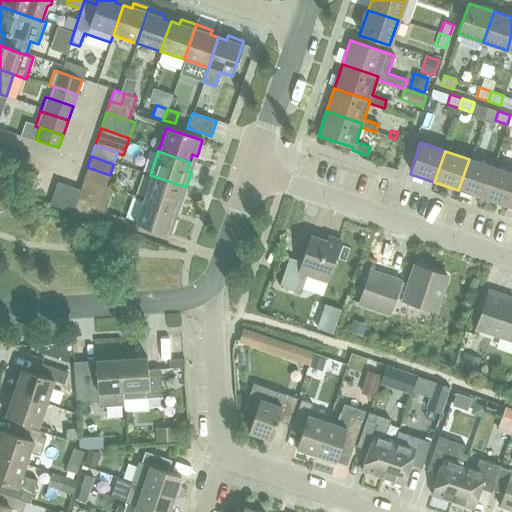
[(492,167),(469,159),(458,190),(482,198),(492,167)]
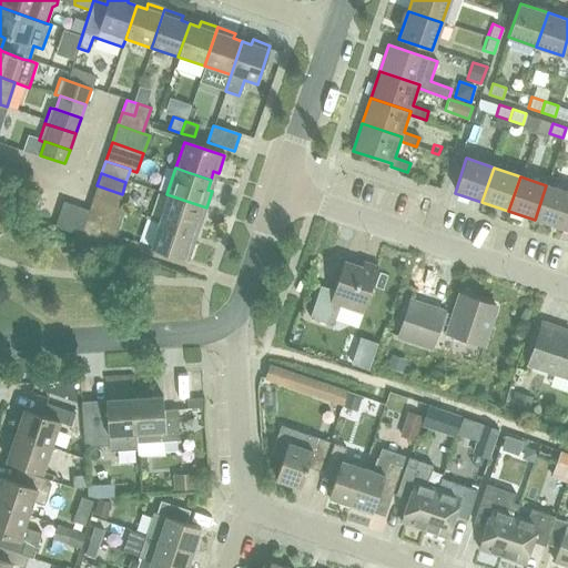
[(122,194),(97,185),(92,199),(118,208),(122,194)]
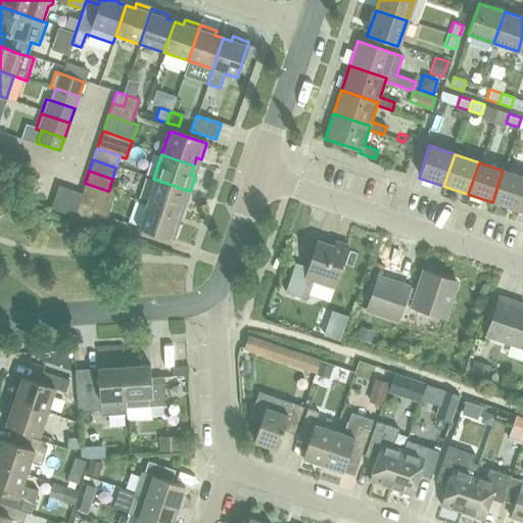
[(522,177),(503,171),(492,202),(516,211),(522,191),(522,177)]
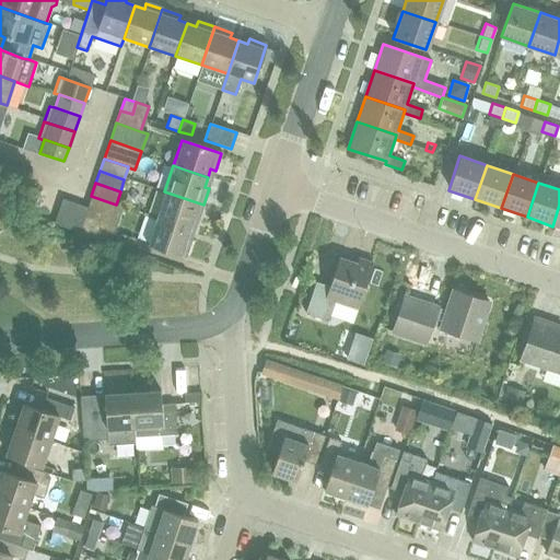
[(164,191),(155,218),(189,230),(193,221),(197,223),(203,205),(164,191)]
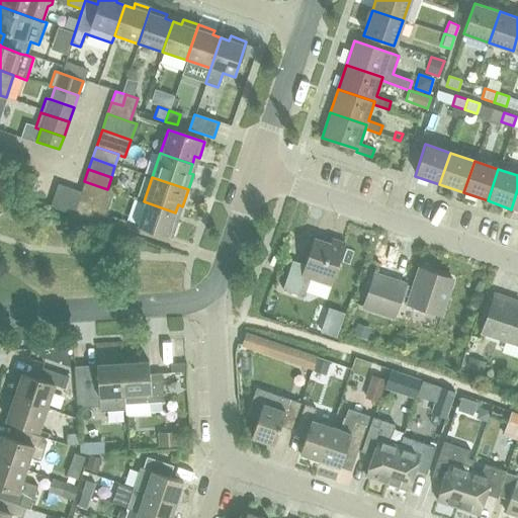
[(84,181),(81,192),(79,198),(107,208),(113,191),(107,189),(84,181)]
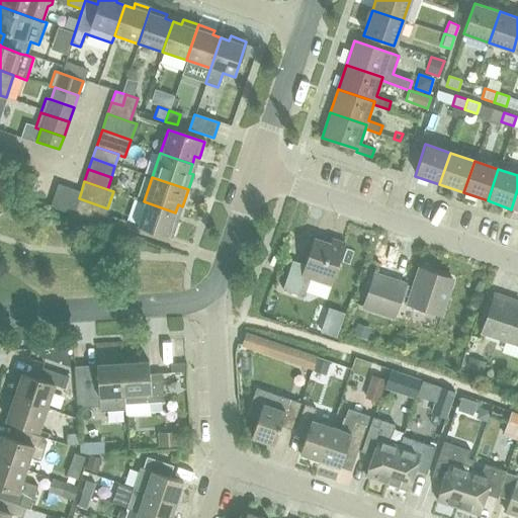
[(77,203),(79,198),(81,192),(58,184),(54,195),(77,203)]
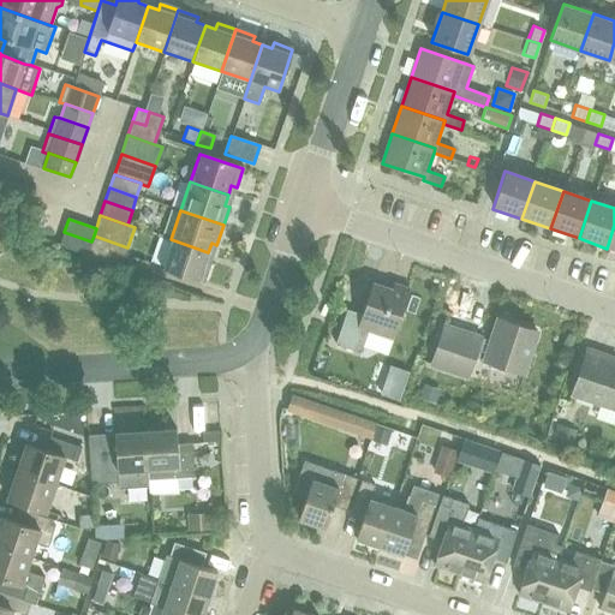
[(91,242),(64,232),(60,245),(87,255),(91,242)]
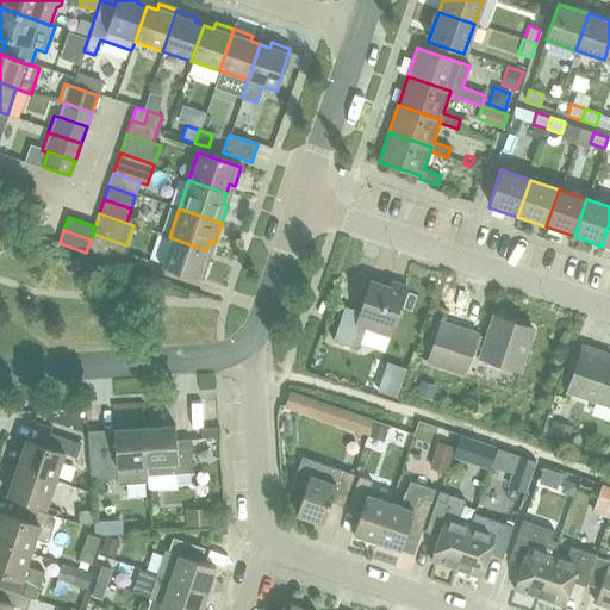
[(91,240),(86,253),(85,255),(119,267),(126,246),(93,234),(91,240)]
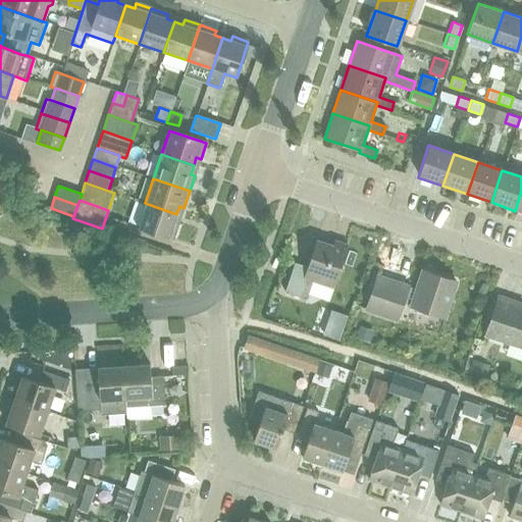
[(176,214),(145,203),(136,228),(172,241),(178,224),(173,222),(176,214)]
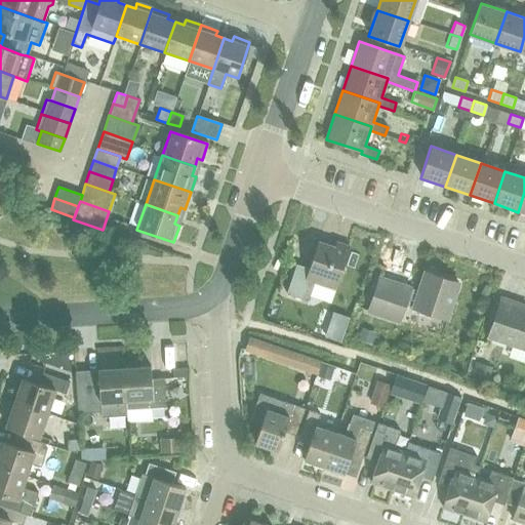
[(335,288),(350,246),(342,244),(340,249),(318,241),(309,269),(296,264),(286,293),(308,300),(314,281),(335,288)]
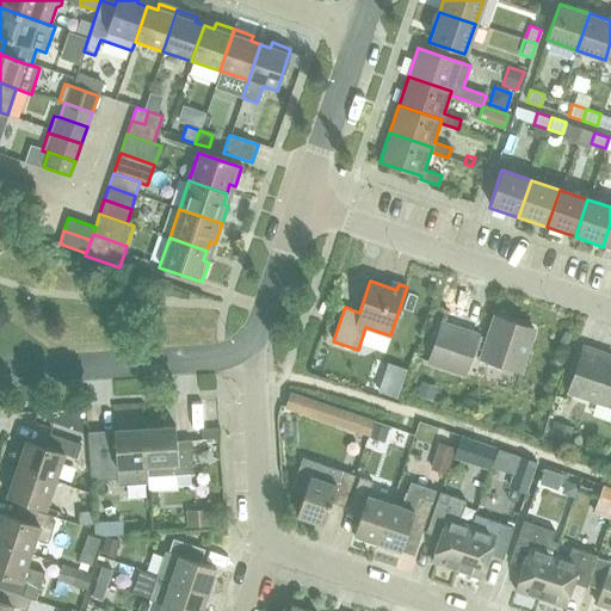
[(520,370),(534,329),(495,316),(487,339),(442,323),(429,362),(464,374),(471,355),(520,370)]
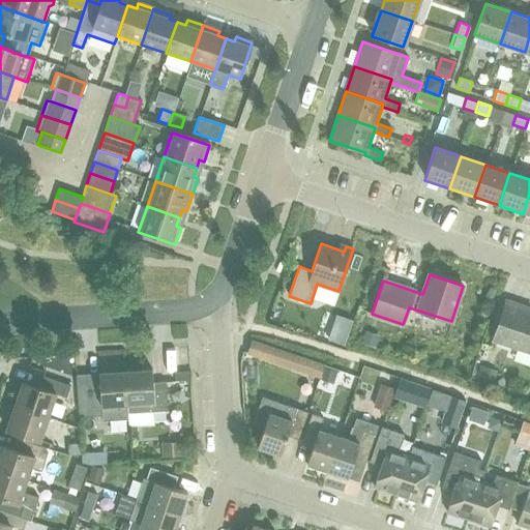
[(529,352),(529,312),(523,311),(524,306),(506,300),(493,340),(529,352)]
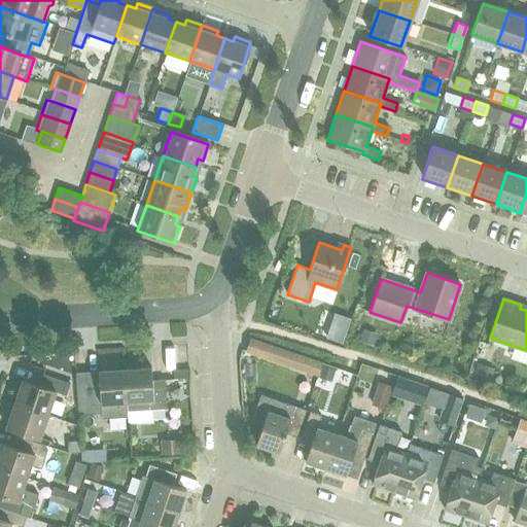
[(334,312),(325,337),(342,342),(350,317),(334,312)]
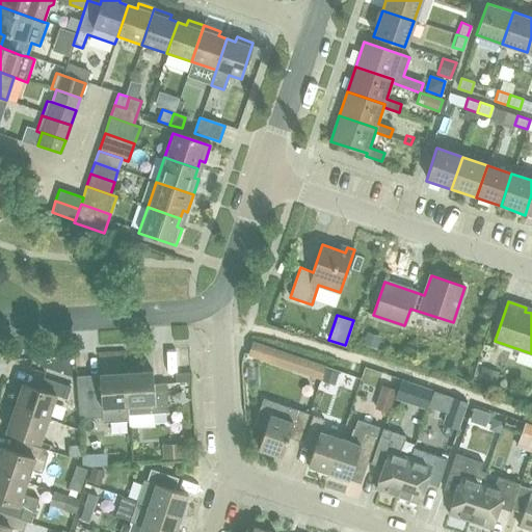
[(366,330),(362,344),(371,347),(376,349),(380,336),(366,330)]
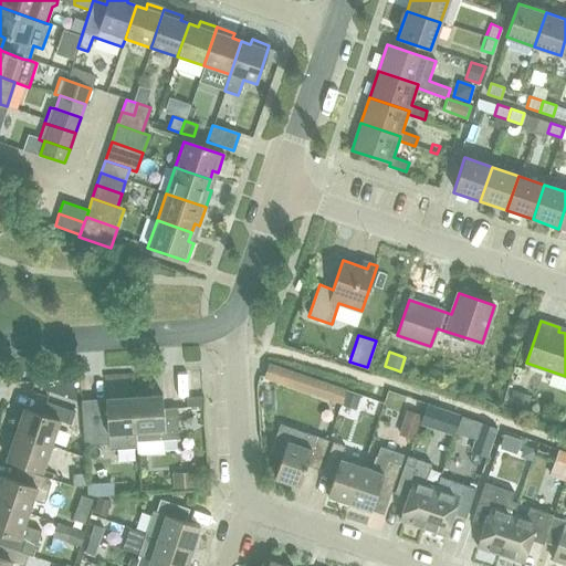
[(268,364),(263,377),(285,385),(312,394),(317,380),(290,370),(268,364)]
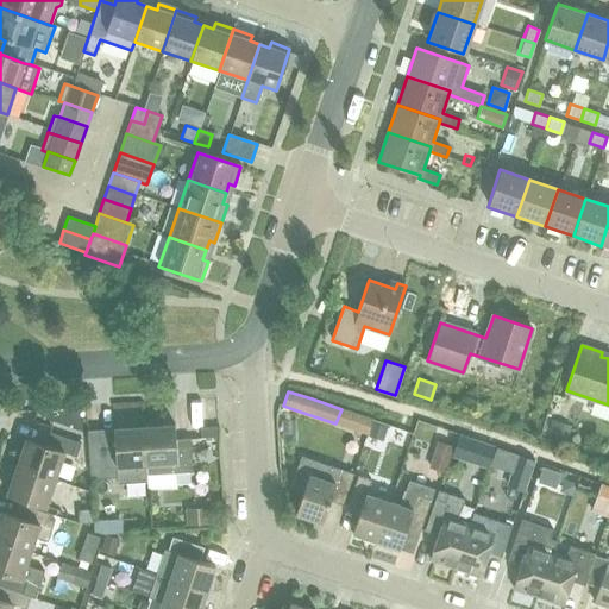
[(551,421),(547,432),(566,439),(570,428),(551,421)]
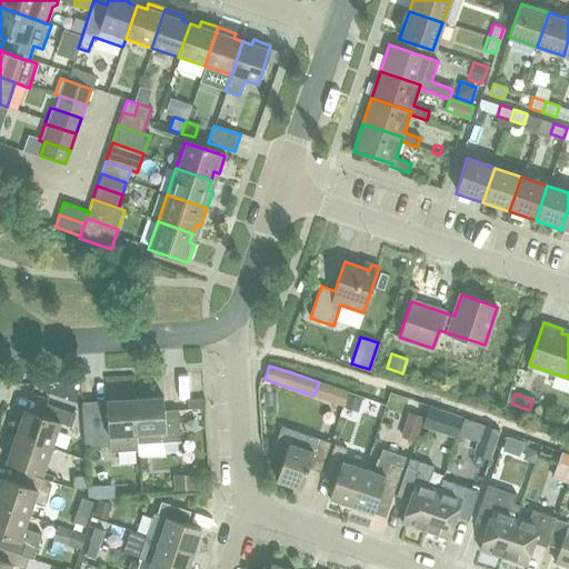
[(348,397),(343,409),(356,413),(360,401),(348,397)]
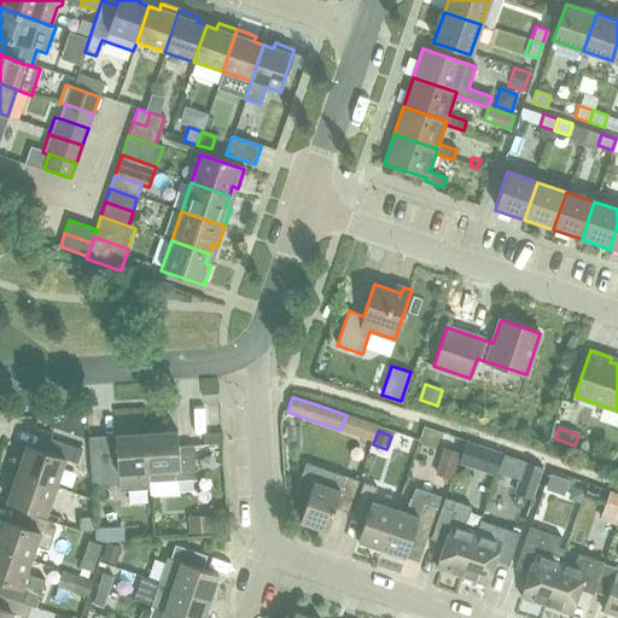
[(176,432),(146,435),(150,482),(194,479),(192,445),(178,447),(176,432)]
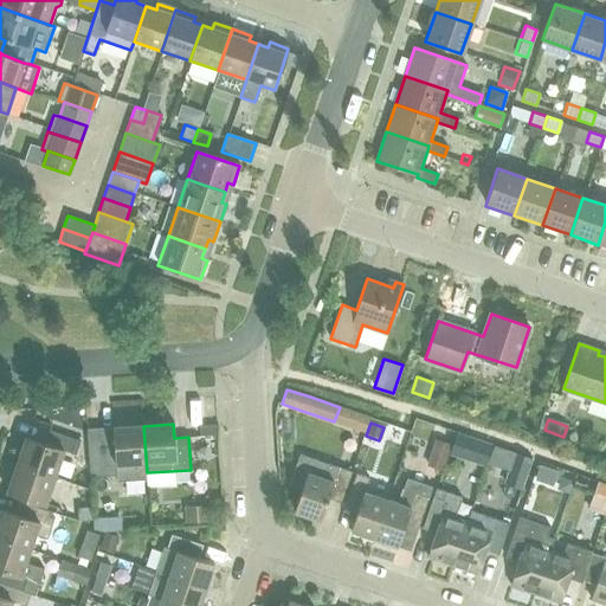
[(113,442),(86,443),(89,478),(117,476),(117,481),(146,479),(144,472),(147,472),(146,464),(143,426),(113,427),(113,442)]
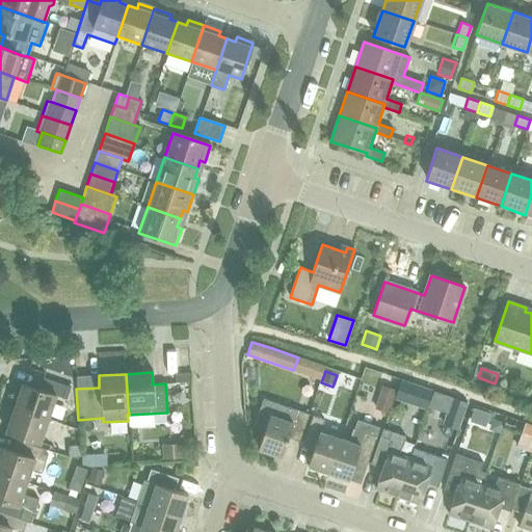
[(186,374),(174,375),(174,384),(187,383),(186,374)]
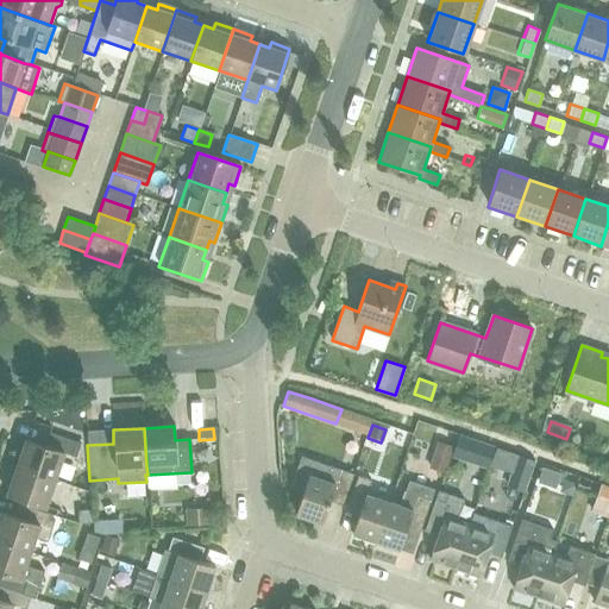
[(24,440),(16,466),(55,479),(63,454),(75,458),(80,445),(48,434),(43,447),(24,440)]
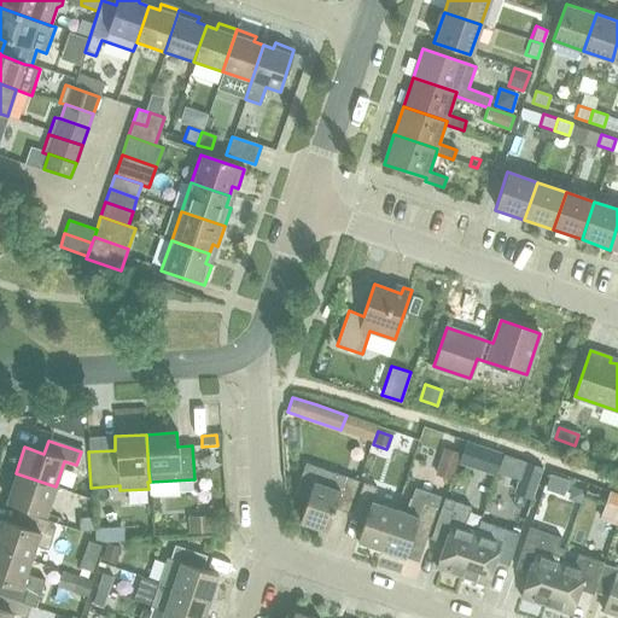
[(452,479),(460,454),(445,448),(436,474),(452,479)]
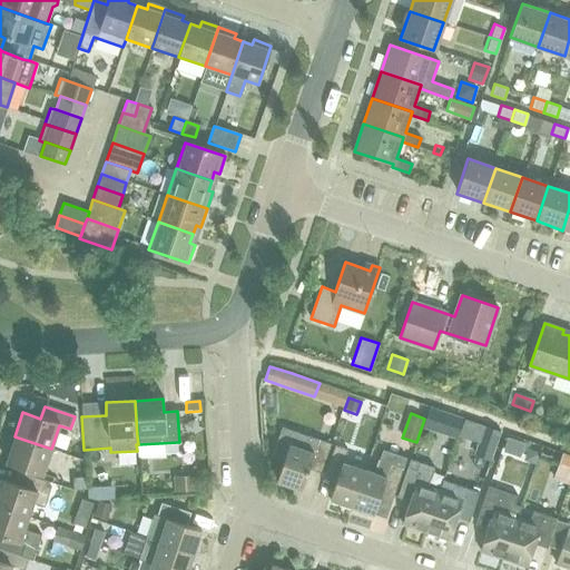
[(450,413),(442,434),(458,439),(464,419),(459,416),(450,413)]
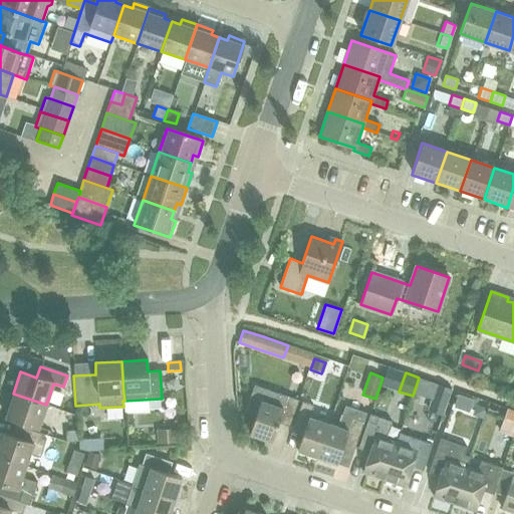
[(437,383),(427,411),(442,416),(452,389),(451,389),(437,383)]
